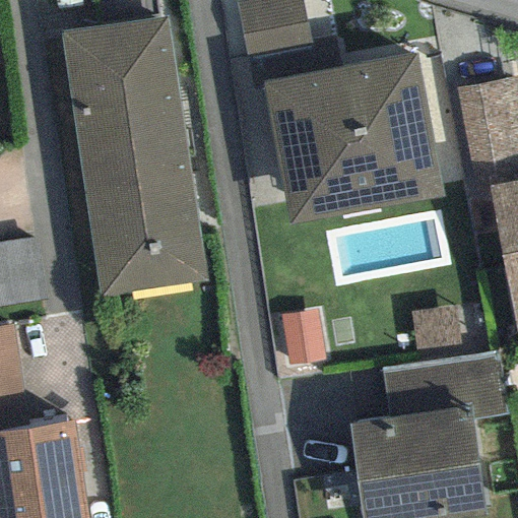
[(243,0),(238,1),(255,89),(264,87),(263,81),(317,71),(303,0),(243,0)]
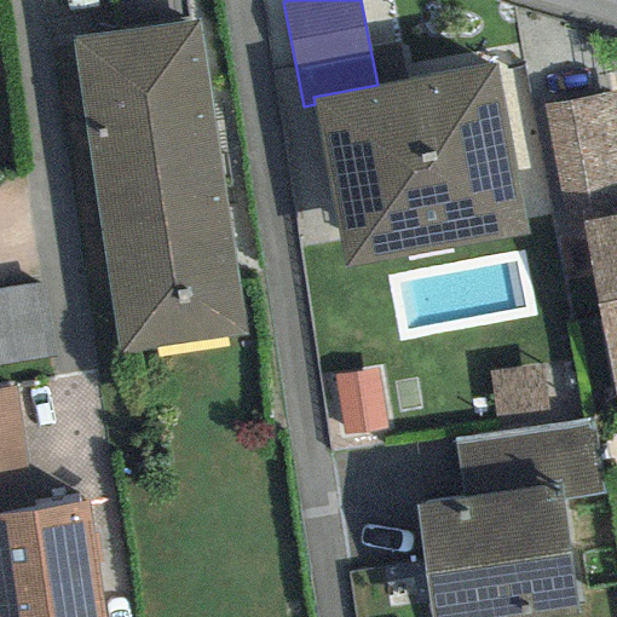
[(200,18),(73,36),(120,352),(247,333),(200,18)]
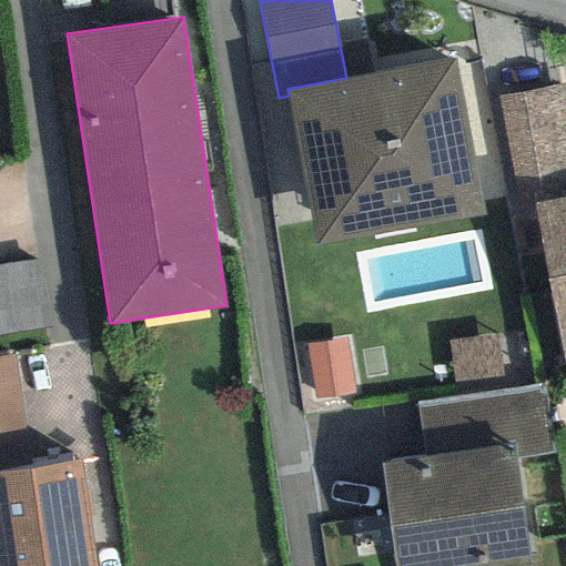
[(346,78),(287,89),(289,95),(317,246),(485,215),(455,57),(346,78)]
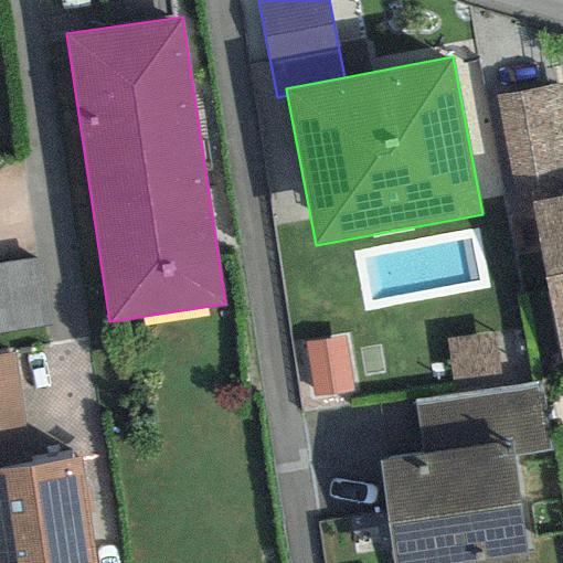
[(519,220),(535,216),(532,200),(562,193),(562,81),(496,94),(519,220)]
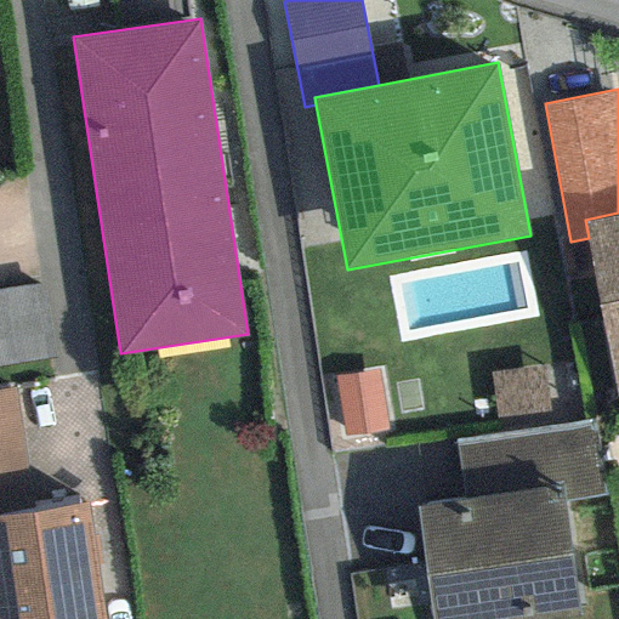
[(618,213),(585,220),(589,238),(618,396),(618,213)]
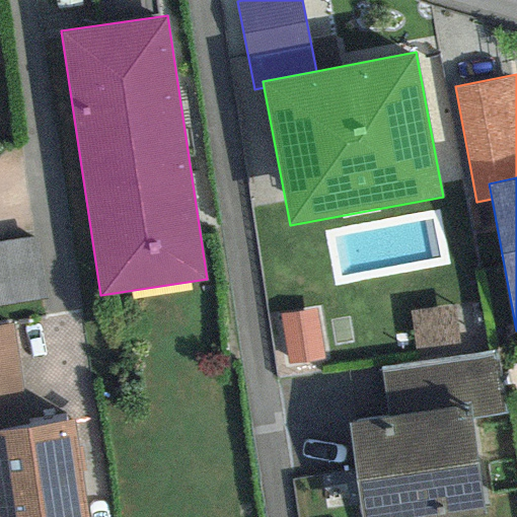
[(30,237),(0,241),(0,301),(40,296),(30,237)]
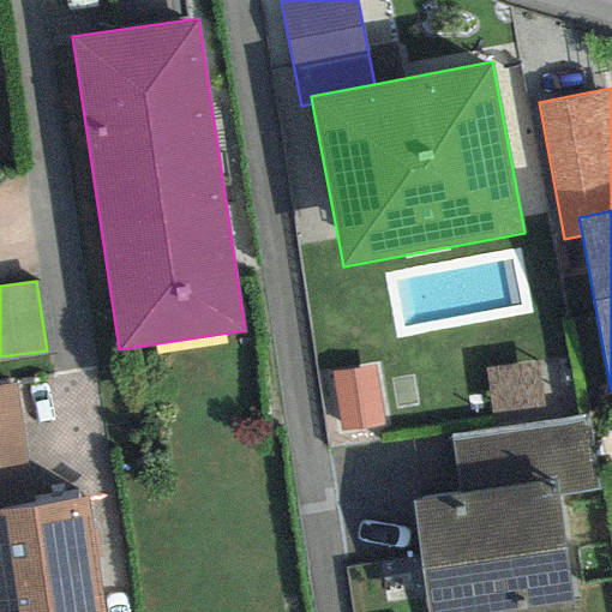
[(539,360),(486,367),(493,420),(546,414),(539,360)]
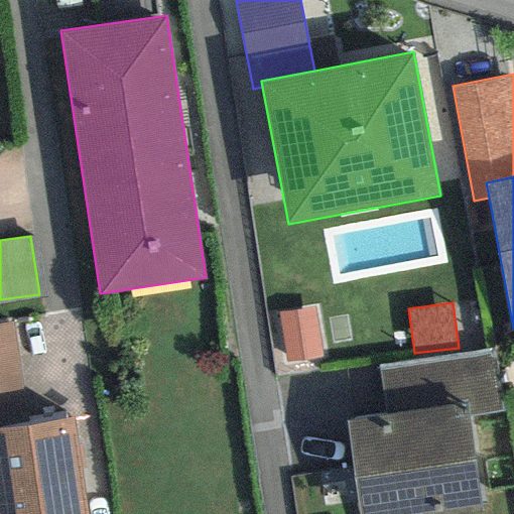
[(314,306),(279,312),(286,362),(323,357),(314,306)]
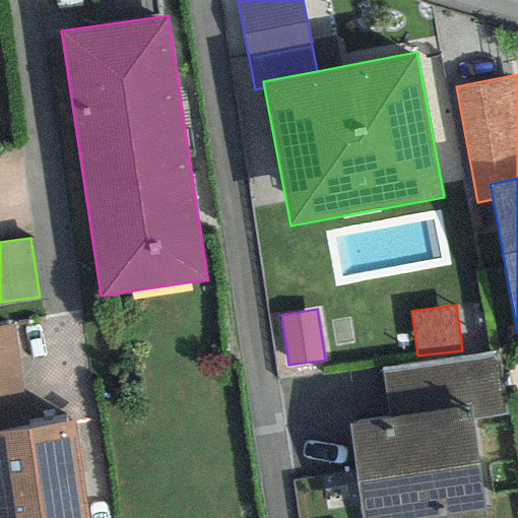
[(14,324),(0,325),(0,517),(88,517),(75,422),(29,428),(14,324)]
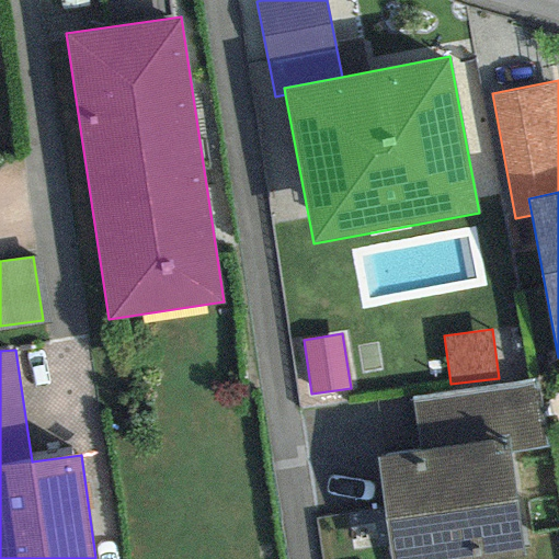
[(536,377),(412,396),(421,449),(508,436),(510,451),(546,445),(536,377)]
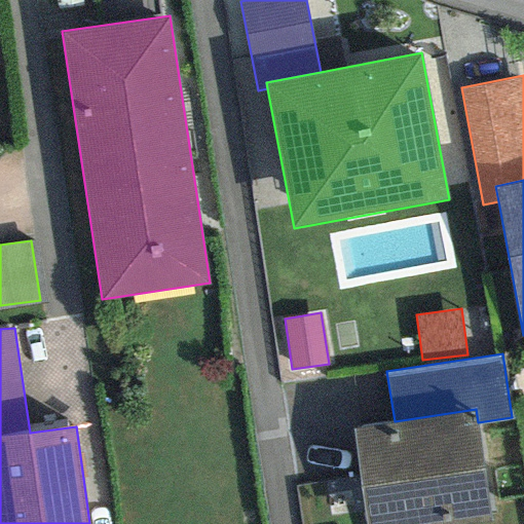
[(395,421),(352,427),(367,523),(450,523),(492,518),(478,422),(476,409),(395,421)]
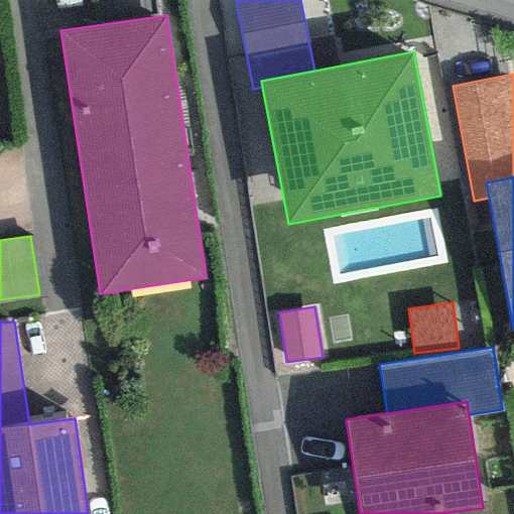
All buildings are outlined.
